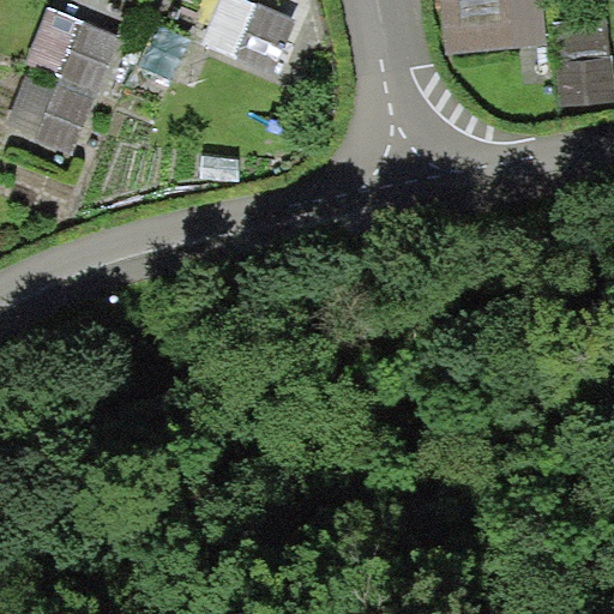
[(294,18),(251,0),(212,0),(197,41),(272,72),(294,18)]
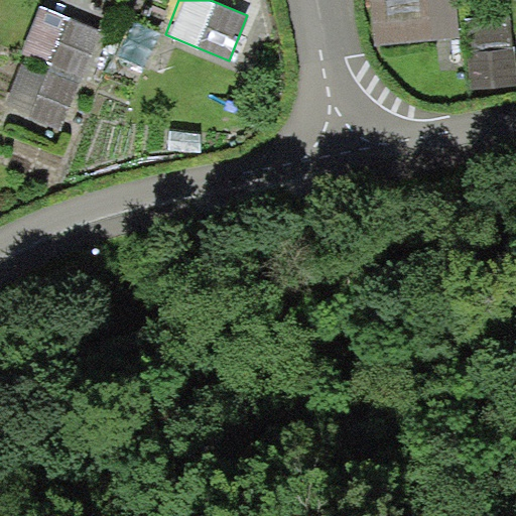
[(457,0),(369,0),(374,43),(461,37),(457,0)]
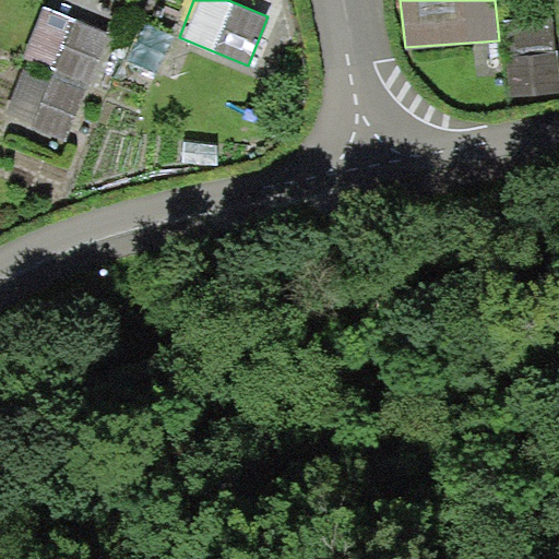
[(105,34),(74,21),(42,32),(31,58),(54,66),(87,80),(105,34)]
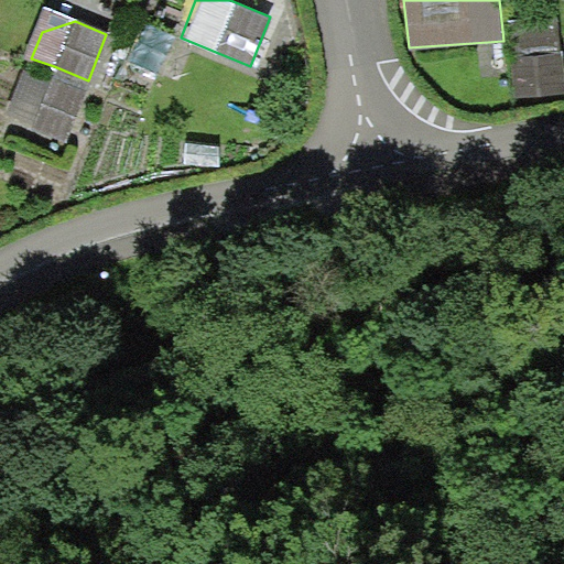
[(509,56),(509,99),(563,94),(563,85),(560,54),(509,56)]
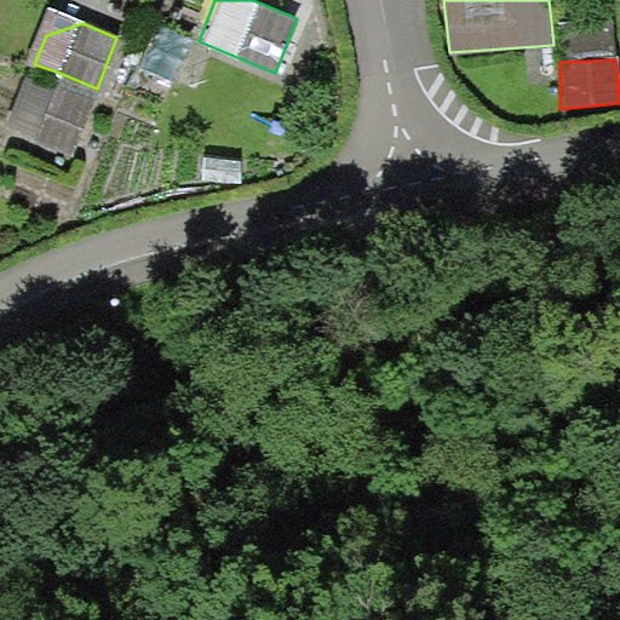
[(69,153),(97,89),(59,73),(53,85),(29,74),(16,104),(44,116),(35,137),(69,153)]
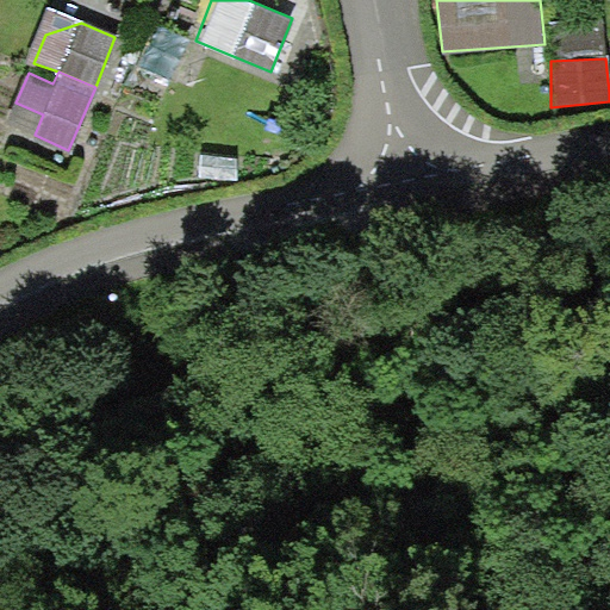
All buildings are outlined.
